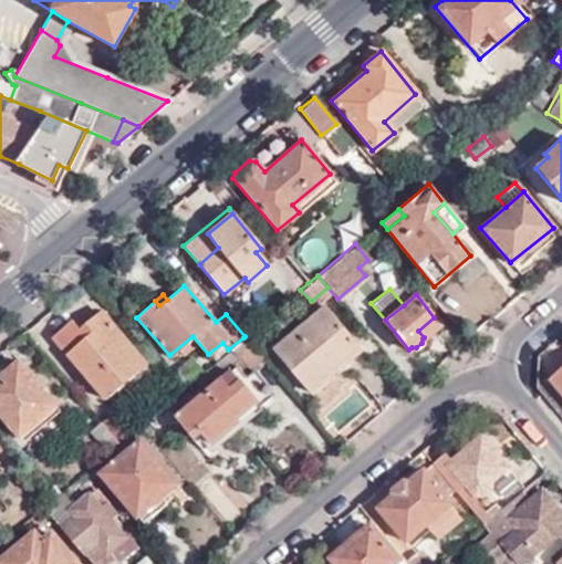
[(272,347),(302,385),(325,365),(323,362),(335,352),(343,362),(357,350),(322,305),(272,347)]
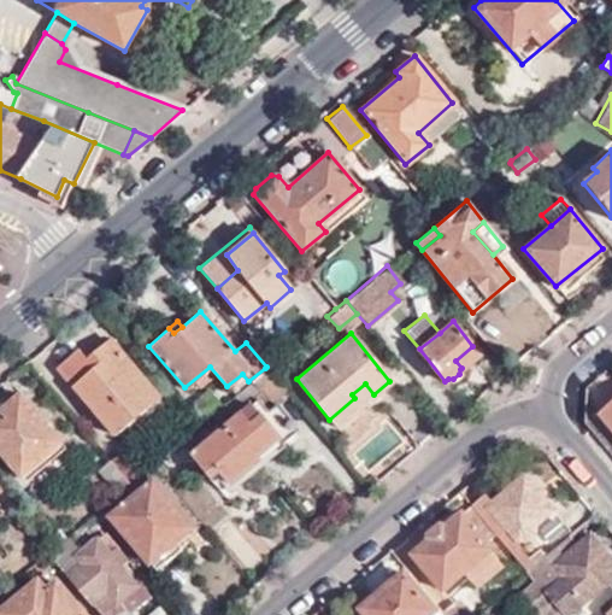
[(157,396),(109,339),(83,359),(76,351),(56,367),(112,433),(157,396)]
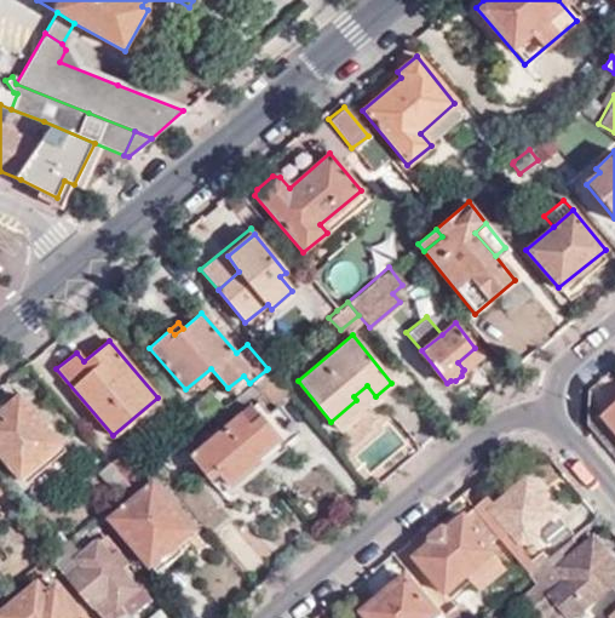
[(458,362),(464,370),(481,354),(475,348),(458,362)]
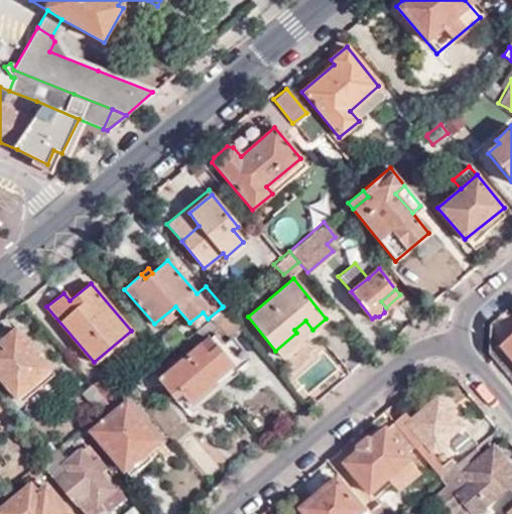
[(220,339),(237,325),(222,307),(208,318),(185,338),(188,343),(193,347),(212,330),(214,333),(170,369),(165,364),(154,374),(174,397),(181,392),(192,404),(215,383),(213,381),(231,366),(234,368),(246,358),(229,338),(223,343),(220,339)]
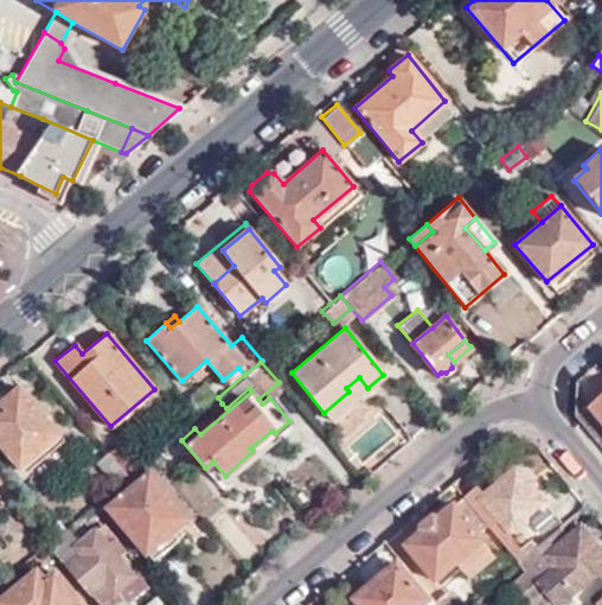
[(348,392),(324,413),(330,420),(367,388),(359,377),(346,388),(348,392)]
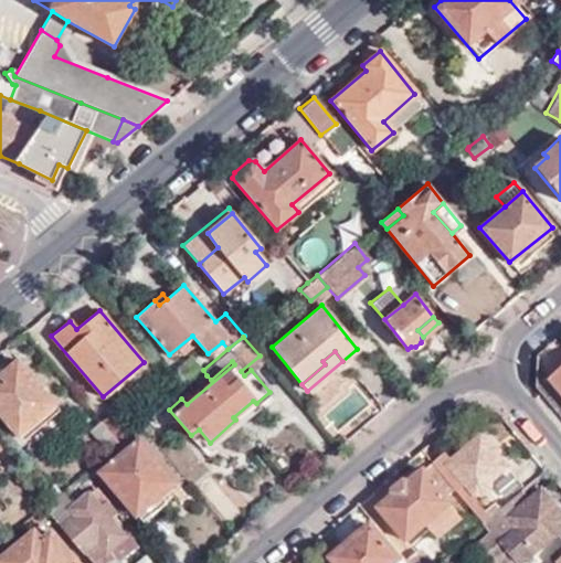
[(0,415),(17,435),(54,403),(17,359),(0,372),(0,415)]
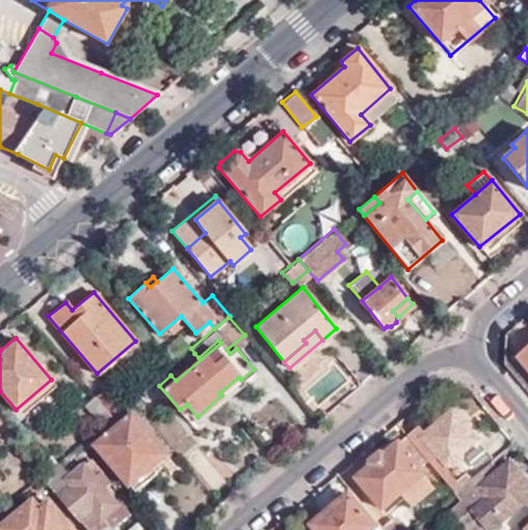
[(527,344),(515,355),(527,371),(527,344)]
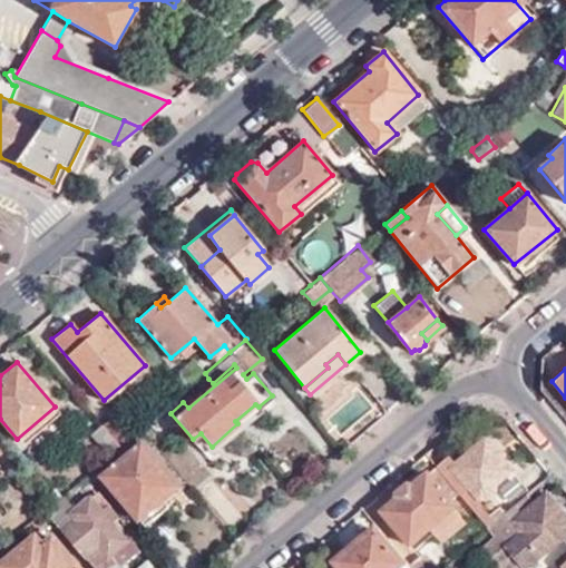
[(205,373),(193,383),(196,389),(208,379),(205,373)]
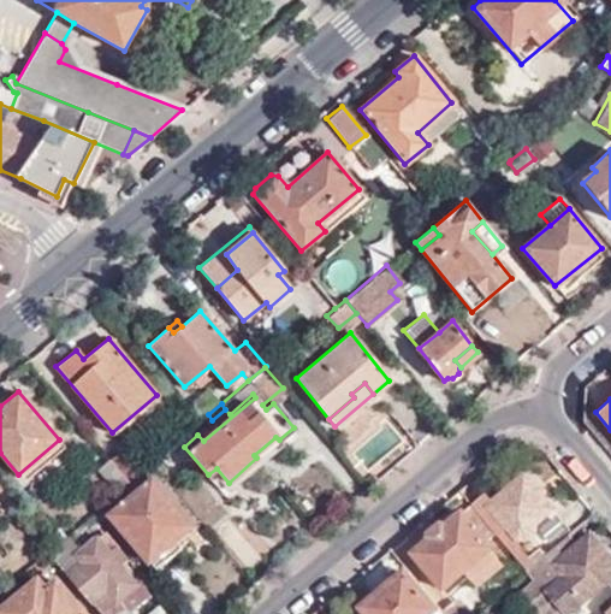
[(141,471),(142,468),(123,446),(108,459),(128,482),(141,471)]
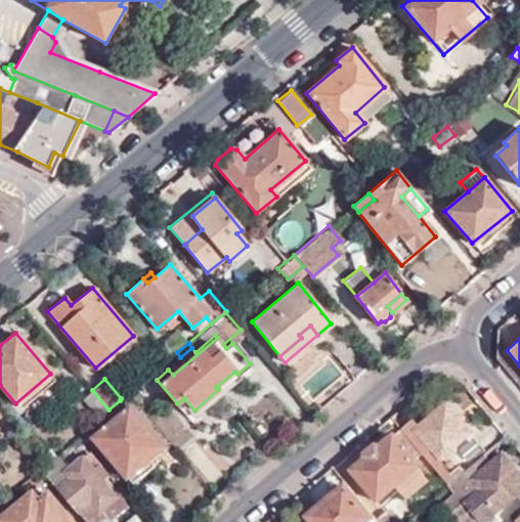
[(134,393),(143,403),(154,394),(145,384),(134,393)]
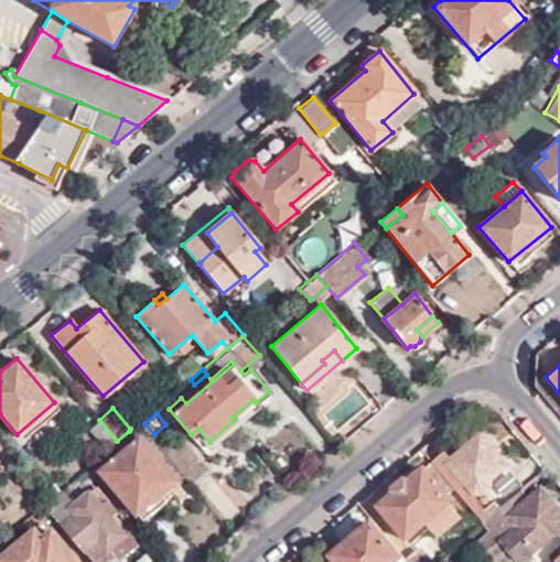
[(89,428),(106,450),(111,445),(117,441),(99,420),(89,428)]
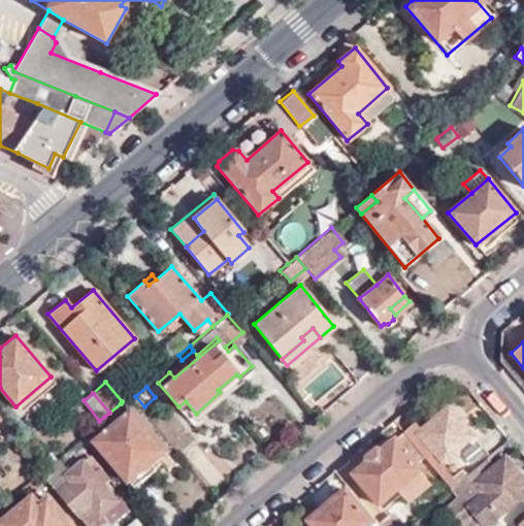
[(160,450),(121,403),(109,413),(104,417),(111,425),(93,439),(126,480),(148,461),(160,450)]
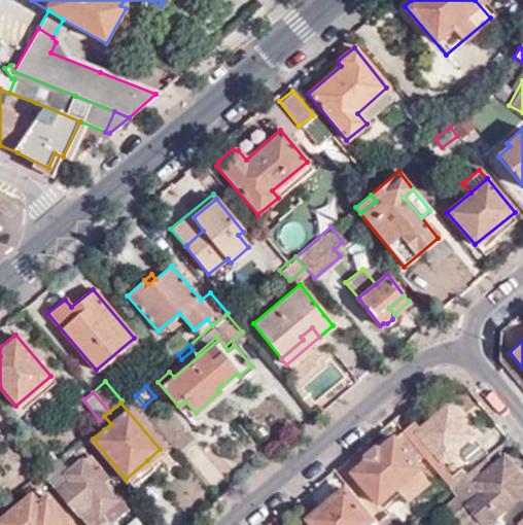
[(449,486),(465,473),(459,466),(450,475),(438,459),(447,459),(454,453),(455,447),(471,432),(446,404),(417,426),(411,419),(401,430),(421,455),(448,487),(449,486)]
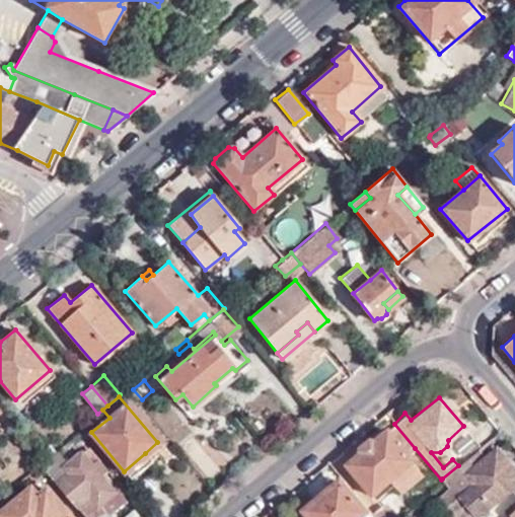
[(415,448),(394,424),(344,465),(358,481),(370,495),(388,479),(411,461),(407,455),(415,448)]
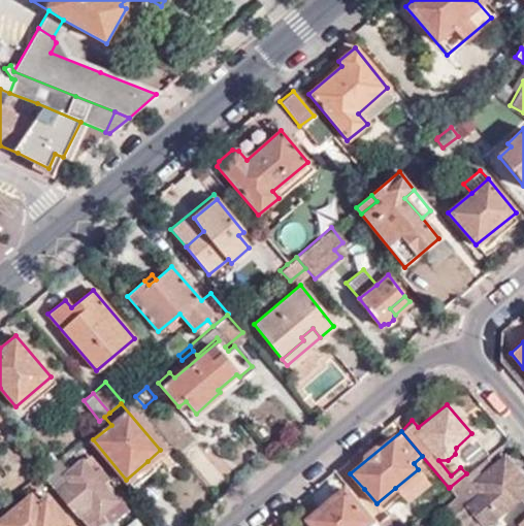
[(479,474),(472,467),(466,473),(450,487),(456,494),(460,491),(469,501),(465,505),(471,513),(471,517),(476,522),(480,522),(483,525),(484,525),(487,523),(491,523),(495,520),(496,517),(523,492),(523,479),(502,454),(479,474)]
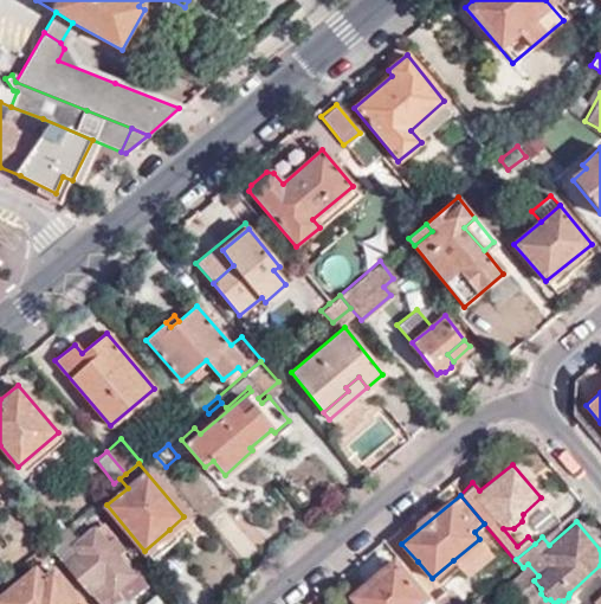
[(85,591),(96,603),(125,603),(118,595),(118,596),(111,588),(129,573),(112,553),(118,547),(97,522),(76,540),(63,526),(60,528),(57,532),(45,541),(53,552),(57,557),(85,591)]
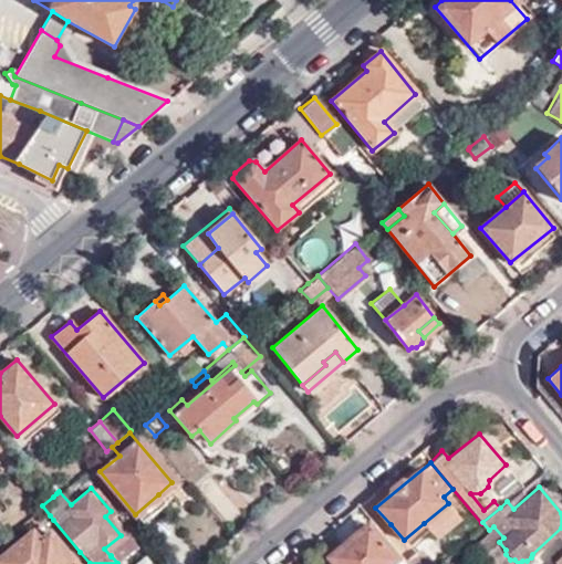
[(165,501),(158,494),(135,514),(142,522),(165,501)]
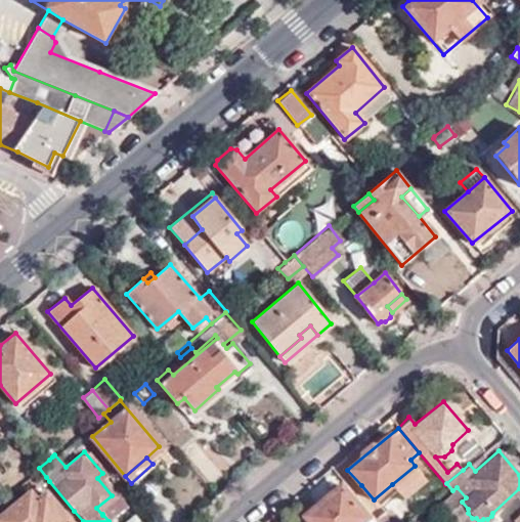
[(424,477),(415,466),(392,484),(401,496),(424,477)]
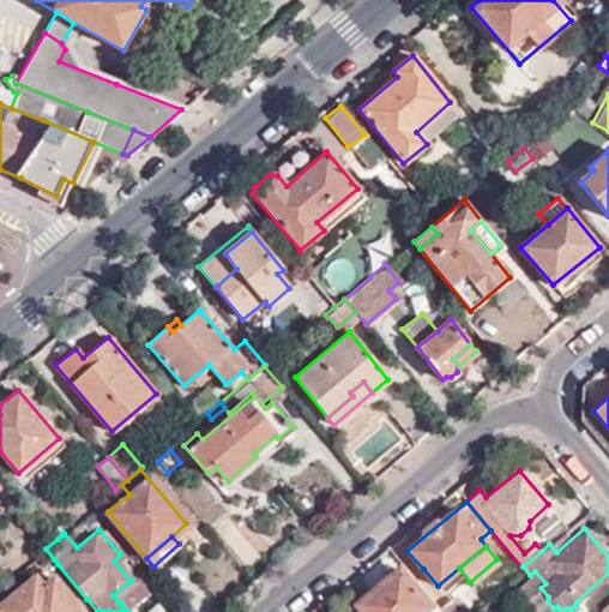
[(46,567),(54,559),(46,549),(36,556),(46,567)]
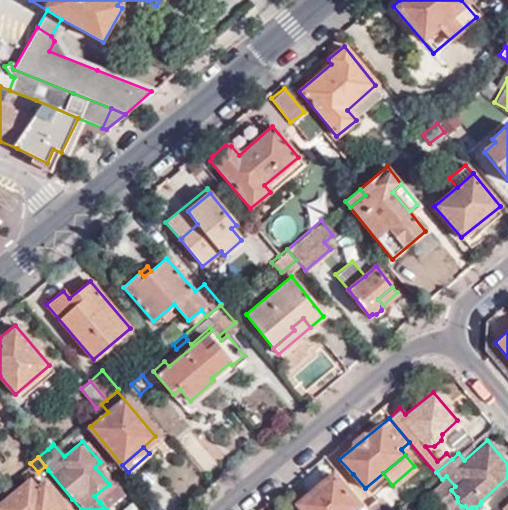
[(354,509),(359,506),(358,504),(332,473),(296,503),(301,509),(354,509)]
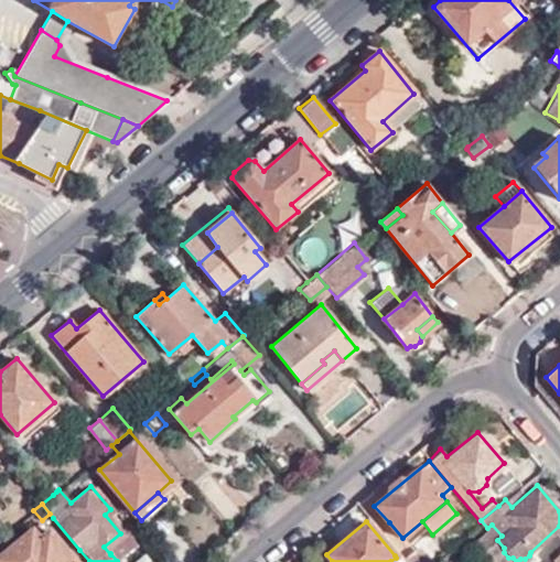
[(389,522),(379,531),(392,547),(402,538),(389,522)]
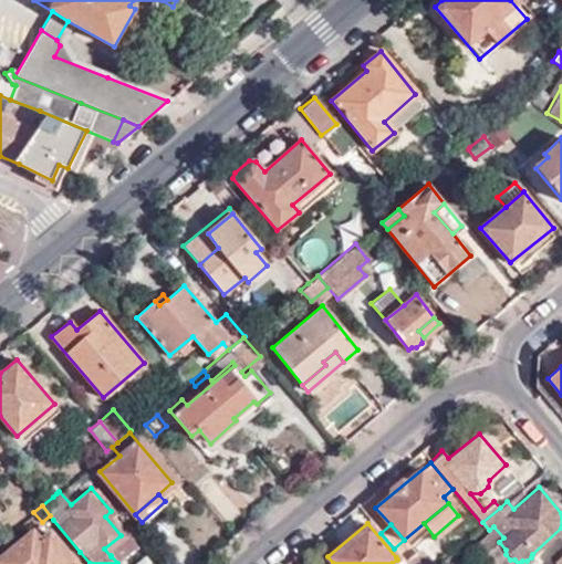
[(477,541),(487,552),(499,542),(503,538),(493,526),(489,530),(477,541)]
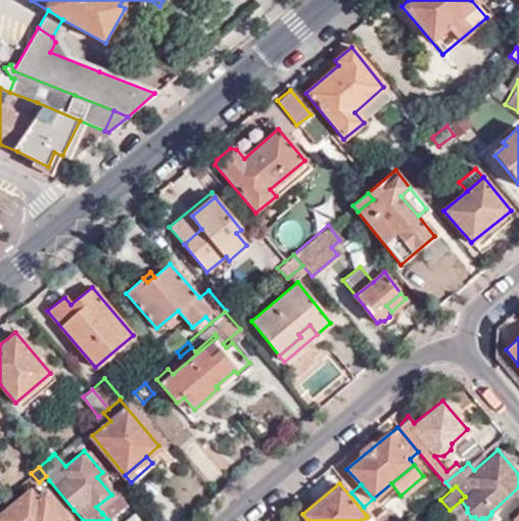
[(71,520),(46,490),(36,499),(30,490),(0,514),(0,520),(71,520)]
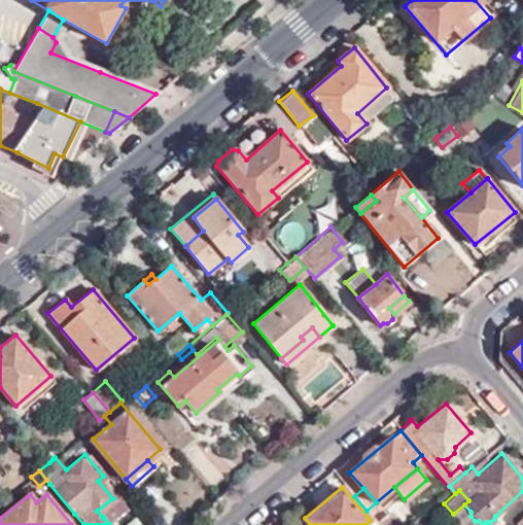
[(460,524),(482,524),(479,521),(475,521),(471,516),(471,512),(464,504),(453,514),(452,515),(460,524)]
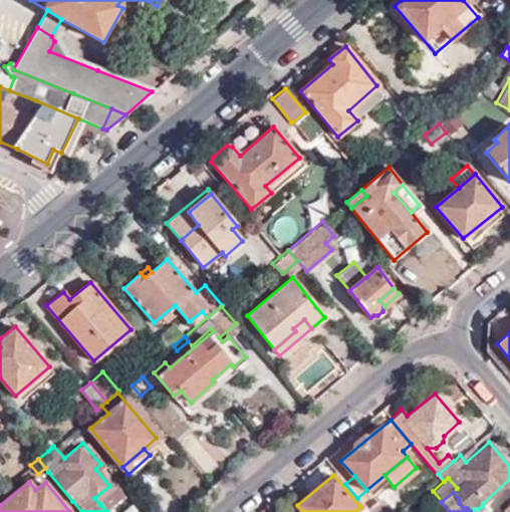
[(369,511),(392,511),(384,502),(378,503),(375,501),(366,508),(369,511)]
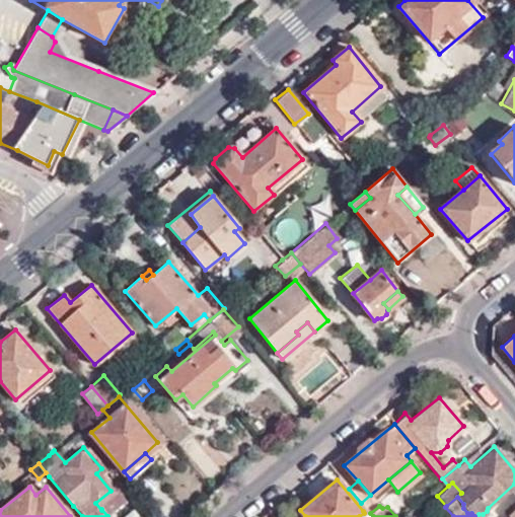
[(514,516),(514,508),(504,516),(514,516)]
